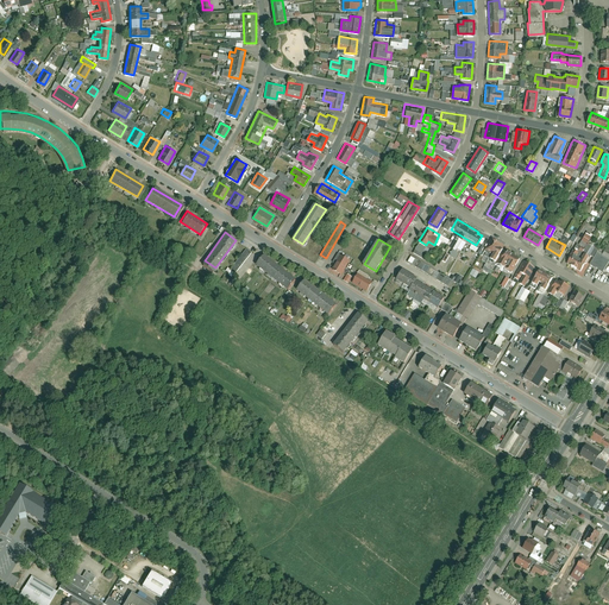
[(494,262),(502,246),(490,239),(485,249),(491,251),(488,258),(494,262)]
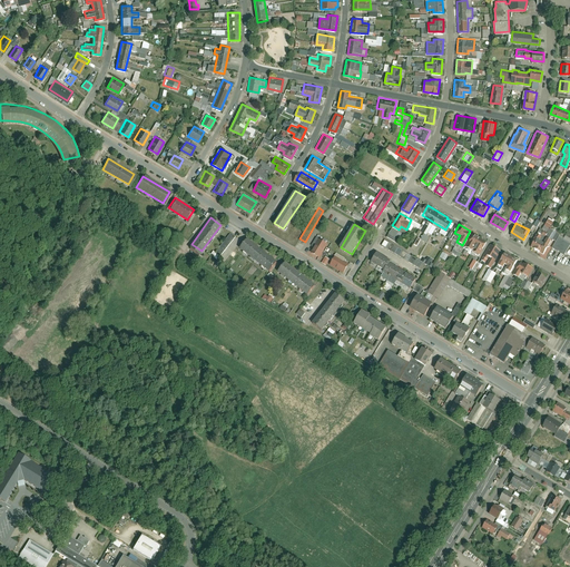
[(235,234),(231,230),(216,248),(220,253),(235,234)]
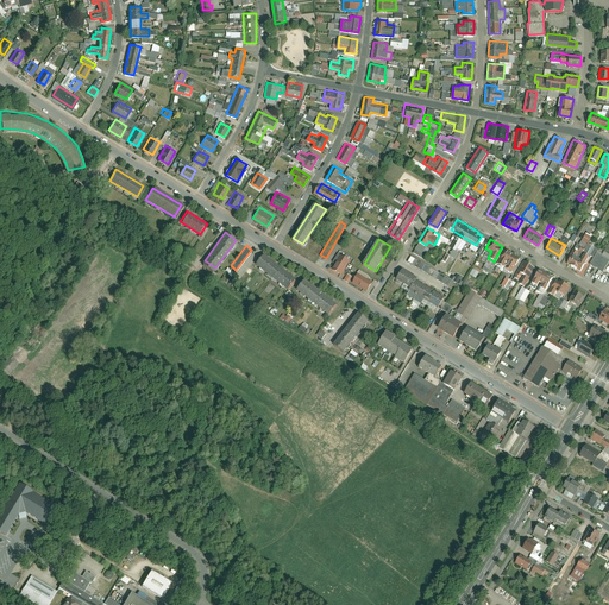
[(578,247),(569,260),(584,270),(592,257),(578,247)]
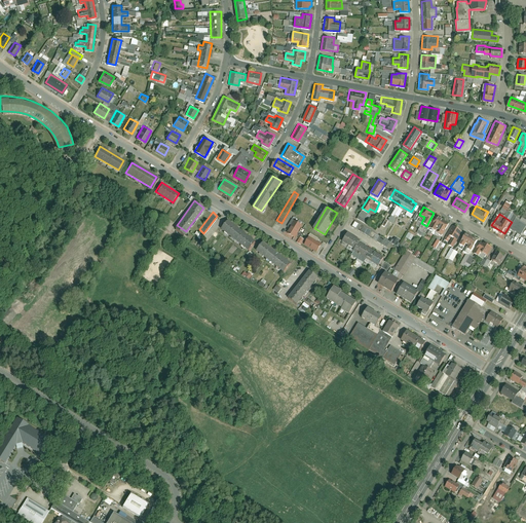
[(442,234),(449,222),(436,215),(428,226),(442,234)]
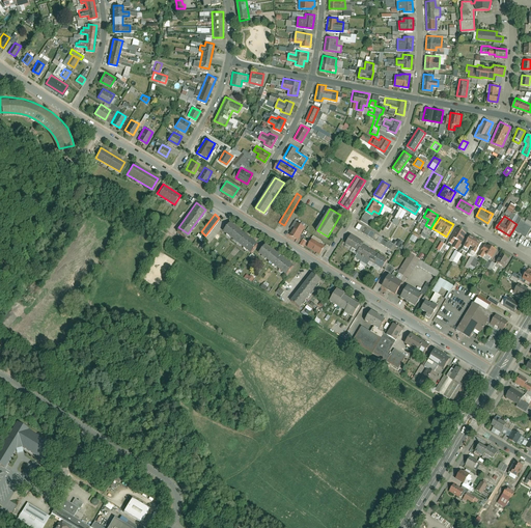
[(525,235),(530,226),(521,220),(514,229),(525,235)]
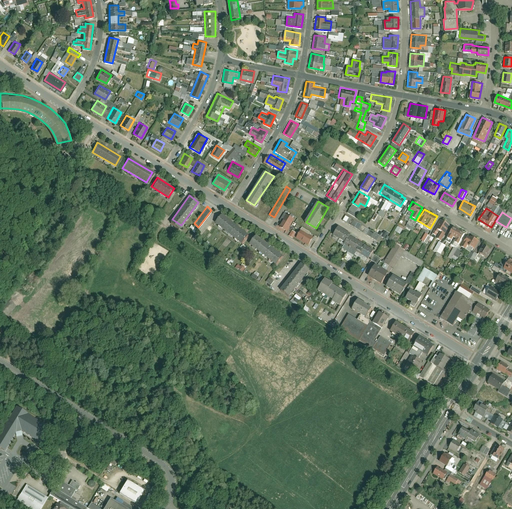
[(246,233),(220,213),(215,221),(240,240),(246,233)]
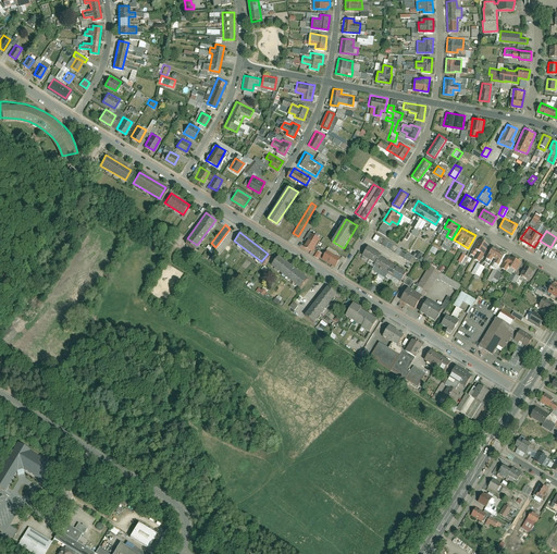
[(321,235),(314,232),(307,244),(314,248),(321,235)]
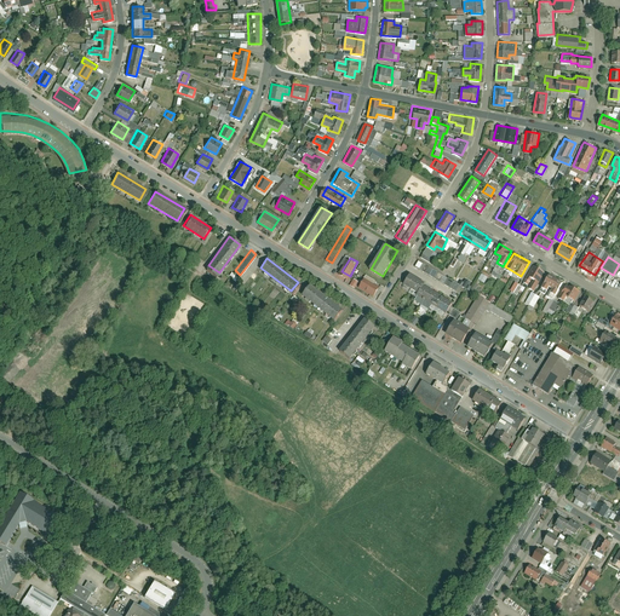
[(414,264),(434,275),(436,270),(417,258),(414,264)]
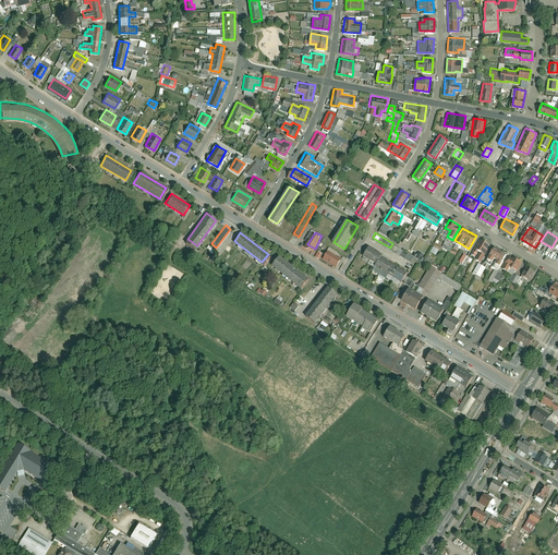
[(484,254),(490,243),(481,238),(474,249),(484,254)]
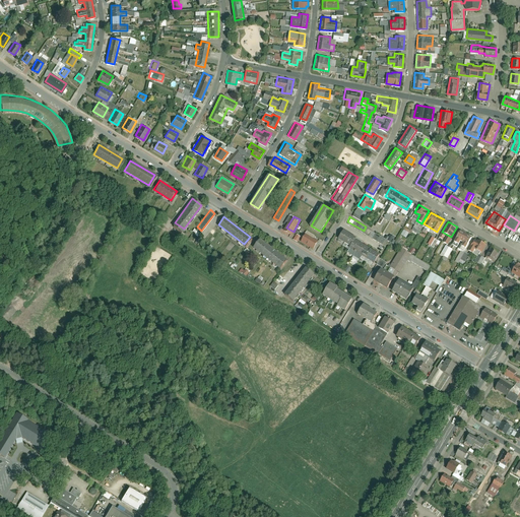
[(405,236),(408,231),(403,228),(400,233),(405,236)]
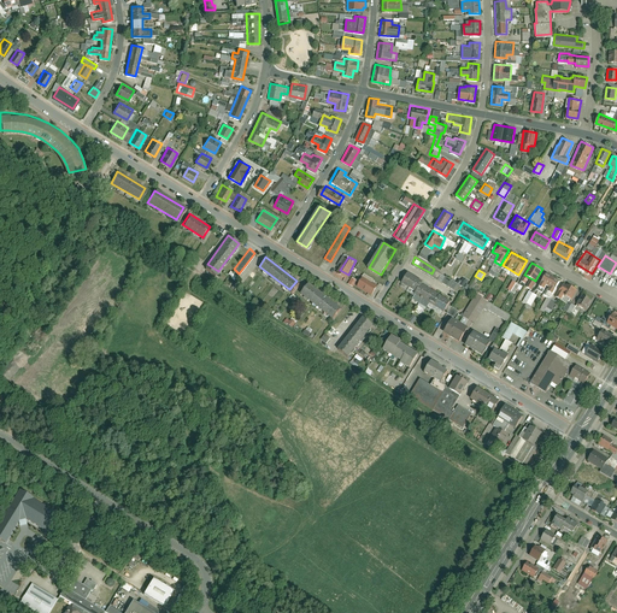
[(439,271),(435,277),(452,287),(456,281),(439,271)]
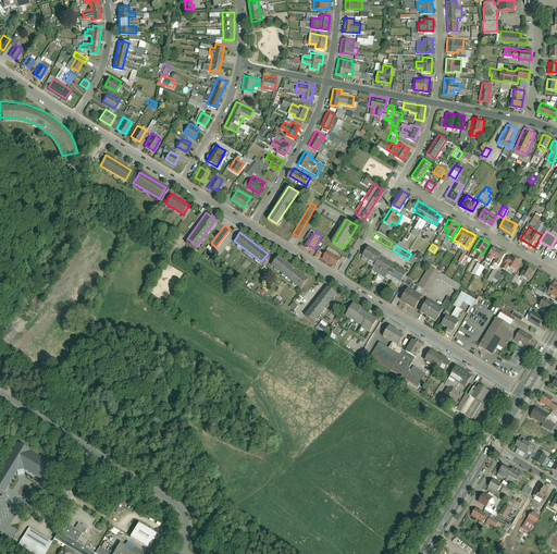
[(337,266),(342,257),(335,253),(337,250),(330,246),(323,258),(337,266)]
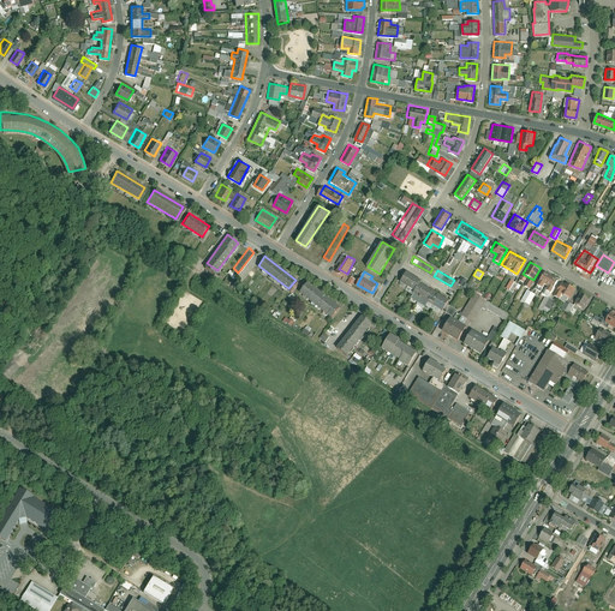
[(410,292),(442,311),(449,299),(419,282),(421,280),(405,271),(399,282),(412,289),(410,292)]
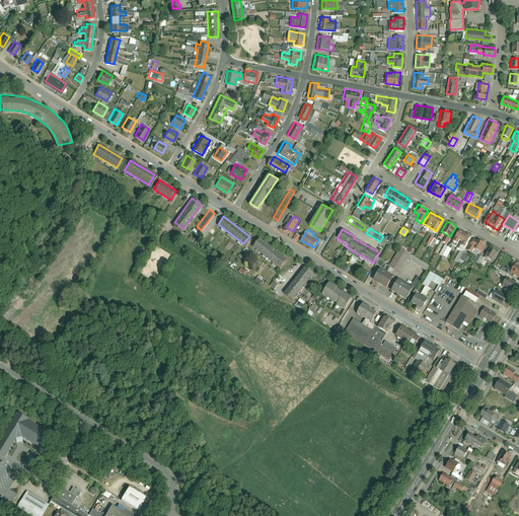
[(462,247),(470,235),(460,229),(453,241),(462,247)]
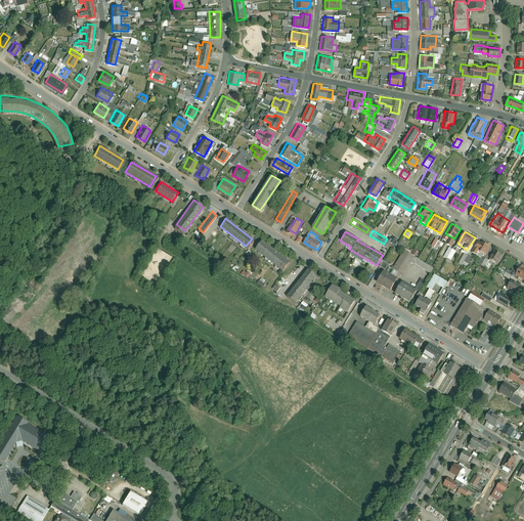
[(430,244),(436,247),(438,244),(441,245),(443,241),(434,236),(430,244)]
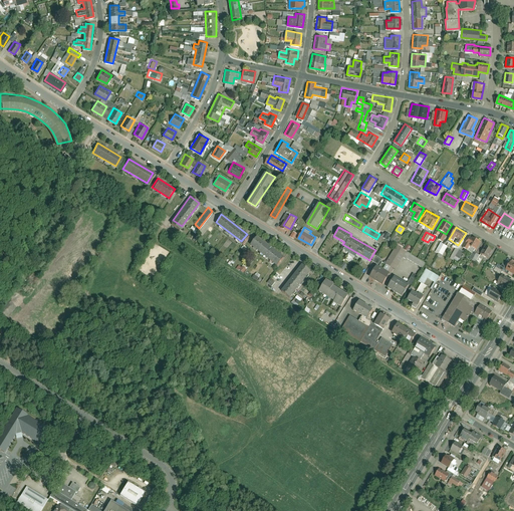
[(248,242),(275,264),(282,255),(255,234),(248,242)]
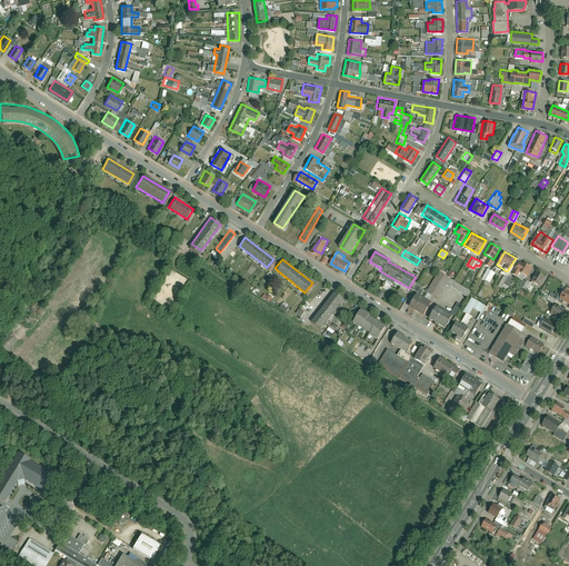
[(525,276),(531,266),(522,260),(520,264),(516,261),(512,268),(517,270),(525,276)]
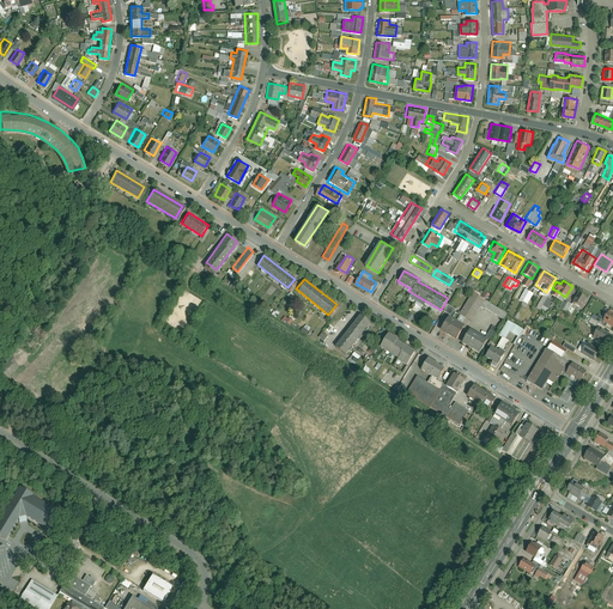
[(522,299),(521,302),(527,304),(533,291),(523,286),(519,298),(522,299)]
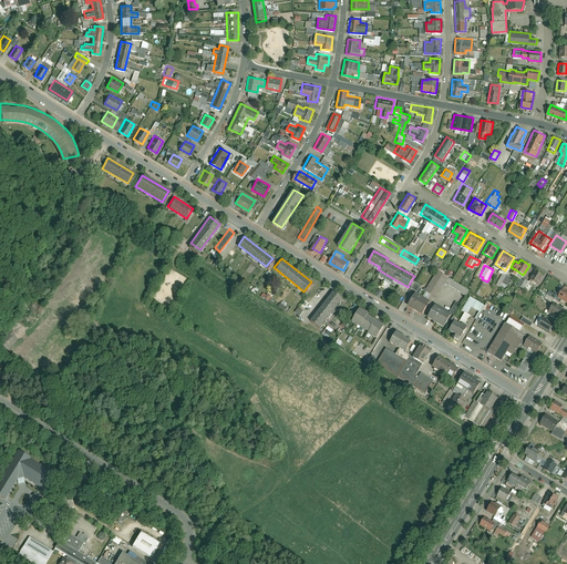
[(421,296),(430,301),(431,301),(447,275),(437,269),(421,296)]
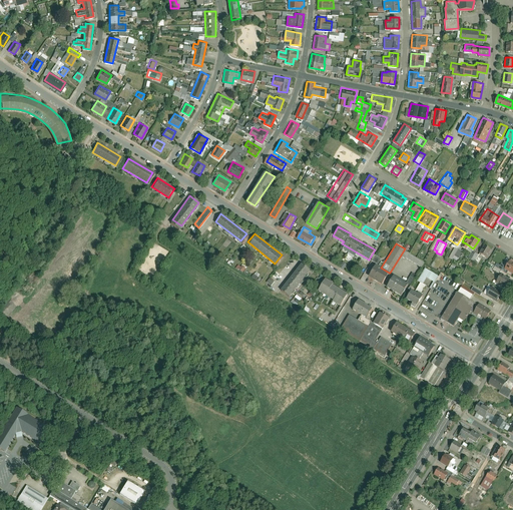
[(487,257),(492,247),(484,243),(479,251),(487,257)]
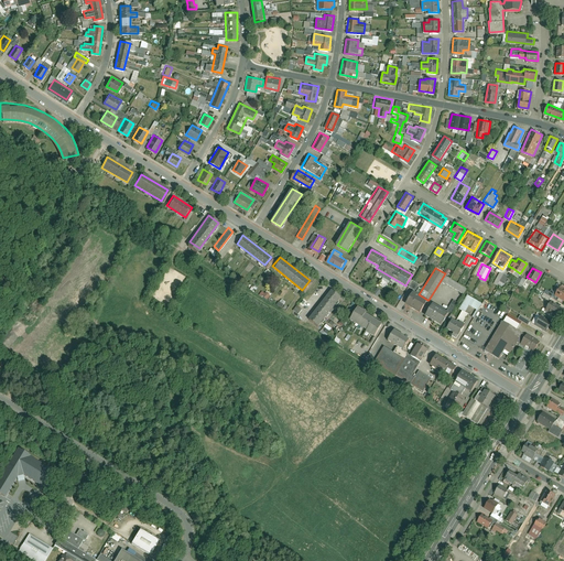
[(411,278),(408,284),(413,288),(418,282),(411,278)]
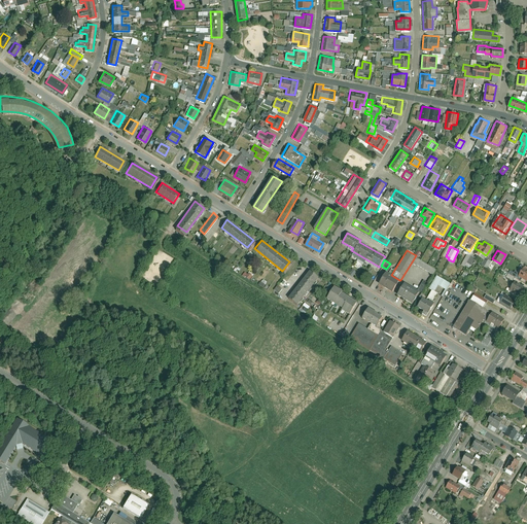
[(247,272),(244,269),(241,273),(248,278),(253,271),(250,268),(247,272)]
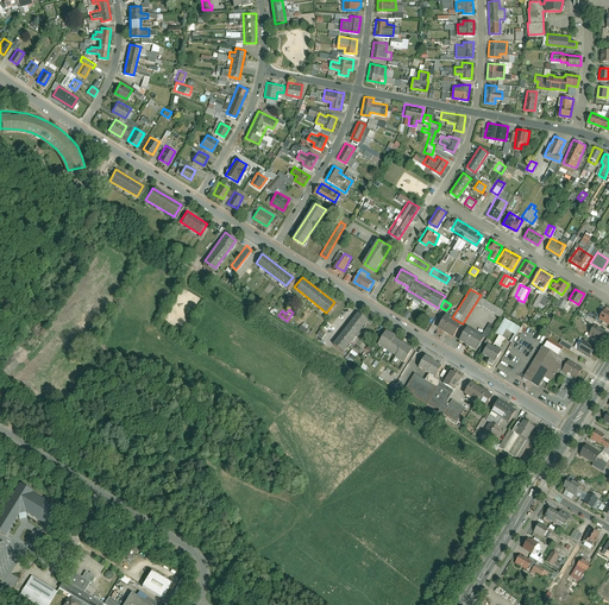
[(594,309),(592,312),(588,309),(584,317),(592,321),(595,315),(596,316),(597,312),(594,309)]
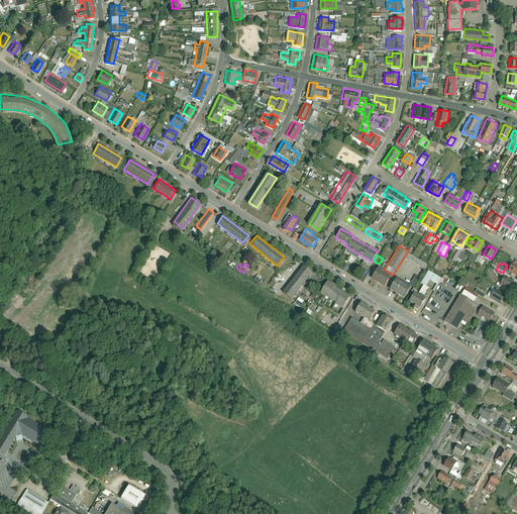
[(508,269),(516,275),(516,273),(516,265),(512,263),(508,269)]
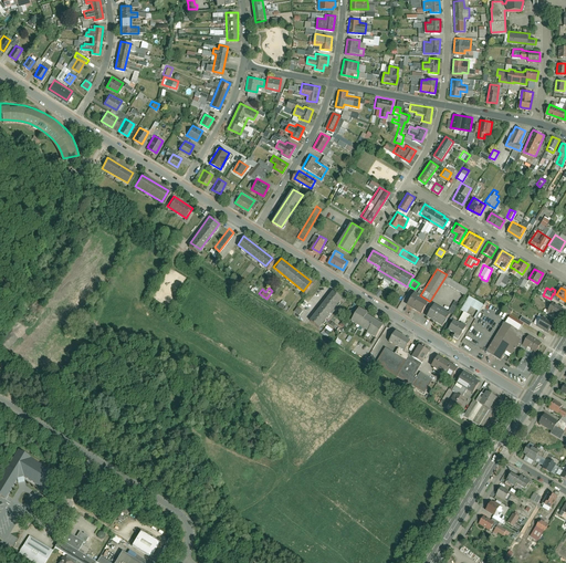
[(341,296),(331,290),(308,318),(317,325),(341,296)]
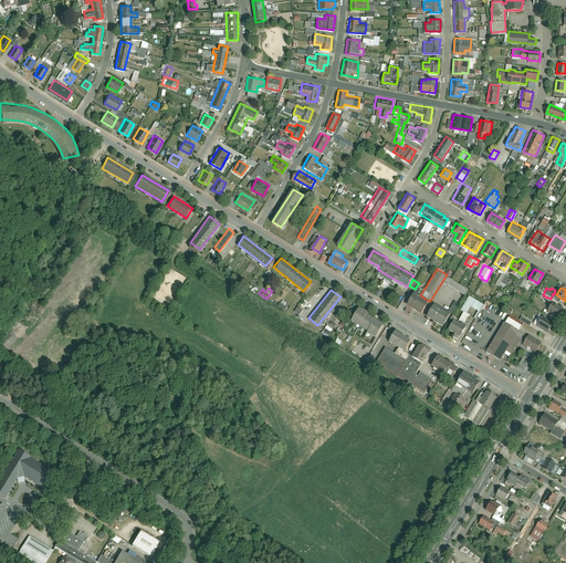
[(408,302),(423,311),(429,301),(420,295),(413,292),(408,302)]
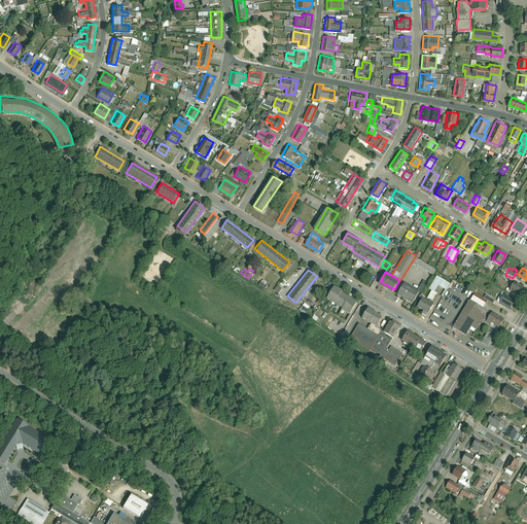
[(437,292),(443,294),(450,281),(435,273),(428,286),(430,287),(426,295),(431,300),(436,290),(433,289),(437,283),(442,285),(437,292)]
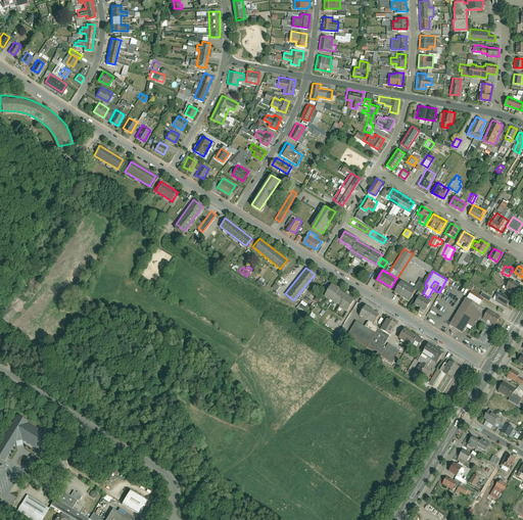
[(418,276),(414,286),(418,288),(422,277),(418,276)]
